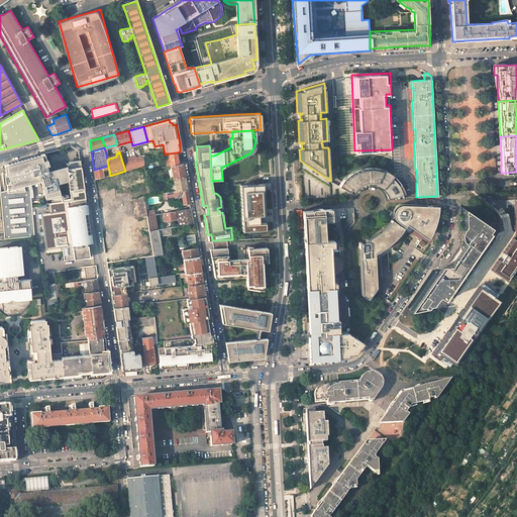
[(177,152),(169,153),(170,154),(171,166),(179,165),(177,153),(177,152)]
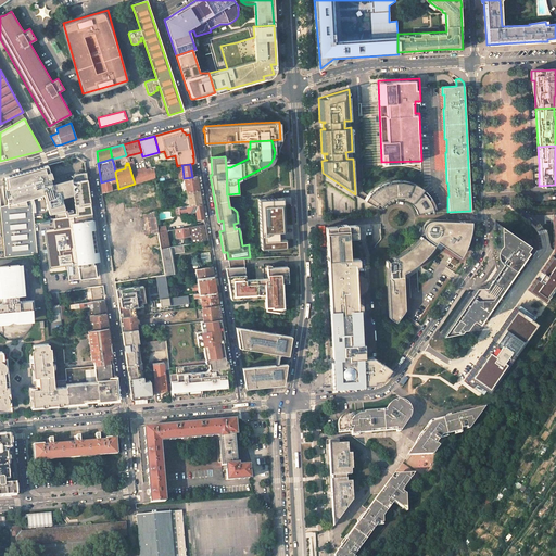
[(34,222),(33,205),(30,198),(43,194),(49,214),(55,213),(57,218),(91,214),(88,192),(87,179),(86,173),(75,174),(72,177),(73,181),(72,181),(71,178),(51,184),(50,178),(52,178),(50,172),(48,165),(37,168),(5,177),(7,189),(9,189),(11,196),(7,197),(8,204),(0,206),(5,257),(37,254),(34,222)]
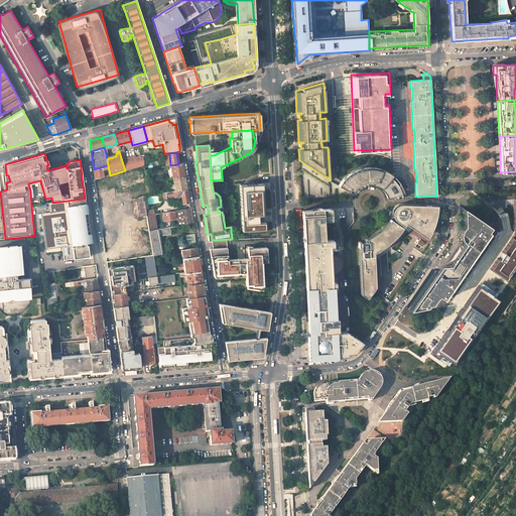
[(126,160),(122,161),(125,170),(132,169),(134,168),(142,166),(140,158),(140,156),(126,160)]
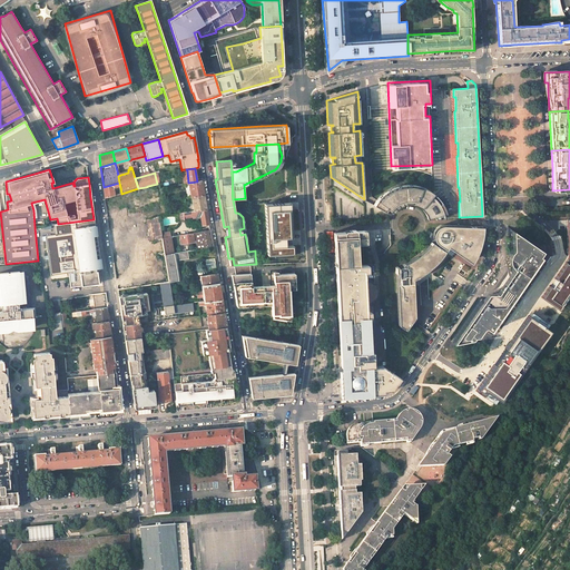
[(197,182),(188,183),(190,197),(192,197),(204,195),(202,180),(197,182)]
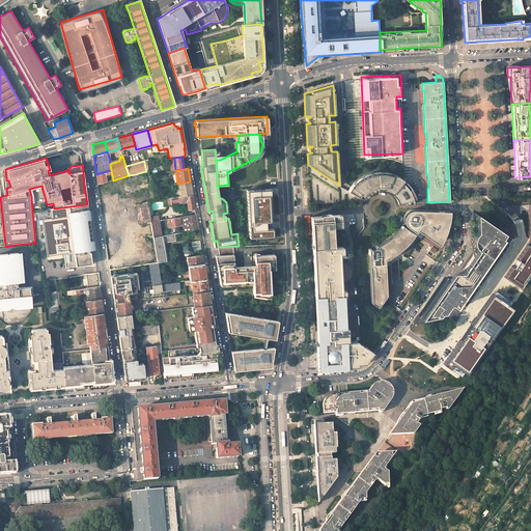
[(111,170),(96,174),(98,185),(107,182),(106,175),(112,174),(111,170)]
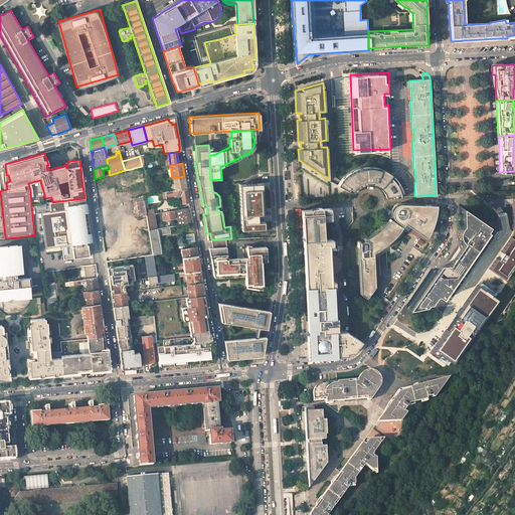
[(338,184),(338,185),(346,190),(347,189),(348,190),(348,188),(355,192),(357,189),(360,187),(363,186),(367,185),(367,184),(370,184),(374,185),(377,187),(380,189),(383,191),(385,194),(386,198),(393,196),(400,194),(403,193),(403,191),(402,190),(401,187),(399,183),(396,185),(395,182),(391,178),(393,176),(391,175),(385,171),(381,169),(376,168),(370,167),(366,167),(361,168),(356,169),(352,171),(347,174),(344,177),(338,184)]
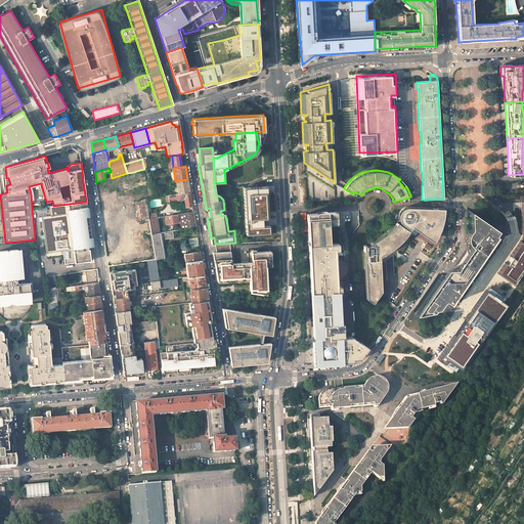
[(187,179),(176,181),(176,182),(177,187),(178,193),(189,191),(187,179)]
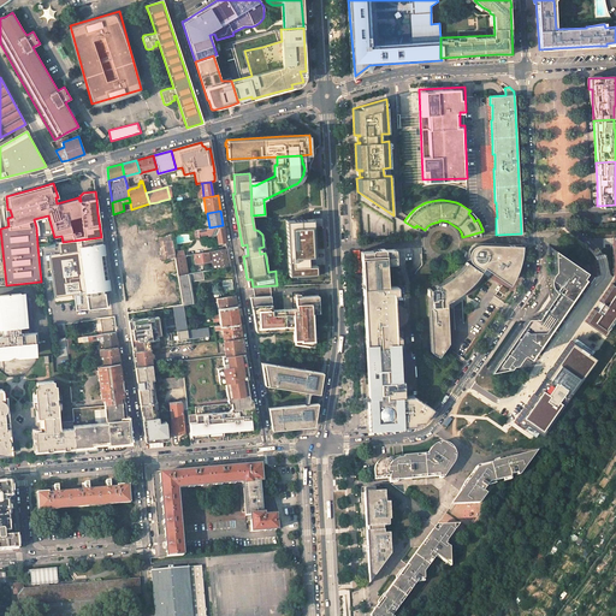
[(314,219),(286,221),(290,276),(296,276),(296,277),(317,277),(315,274),(317,274),(317,265),(309,265),(308,258),(317,256),(314,219)]
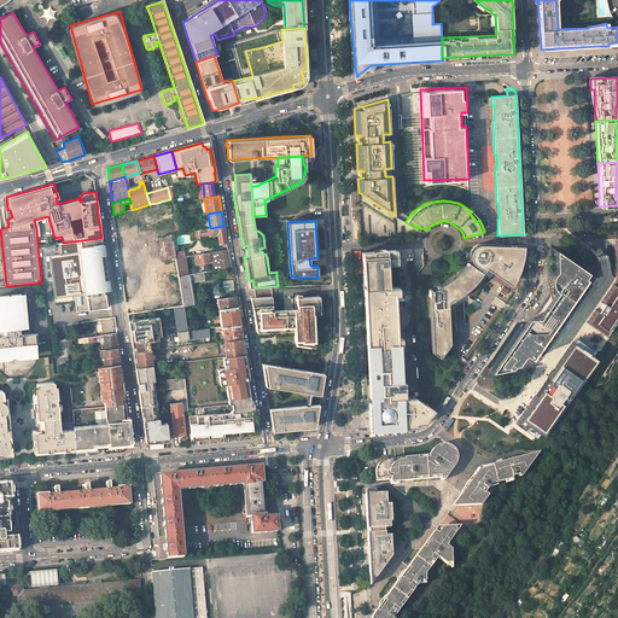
[(210,228),(208,228),(209,235),(217,234),(219,243),(226,242),(223,226),(210,228)]
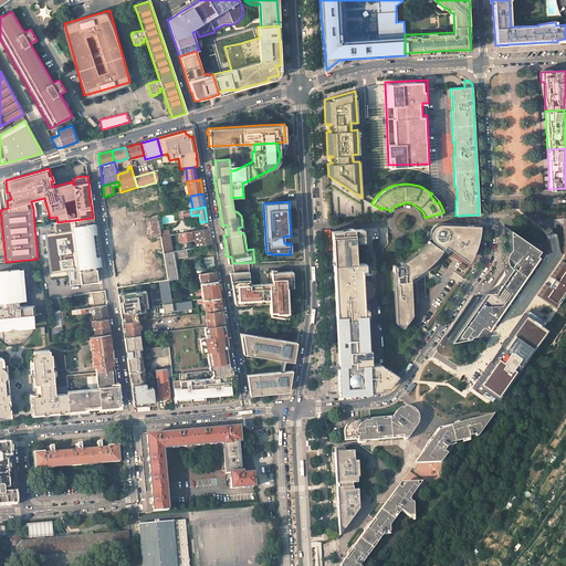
[(153,217),(149,218),(154,239),(161,237),(160,232),(157,215),(153,217)]
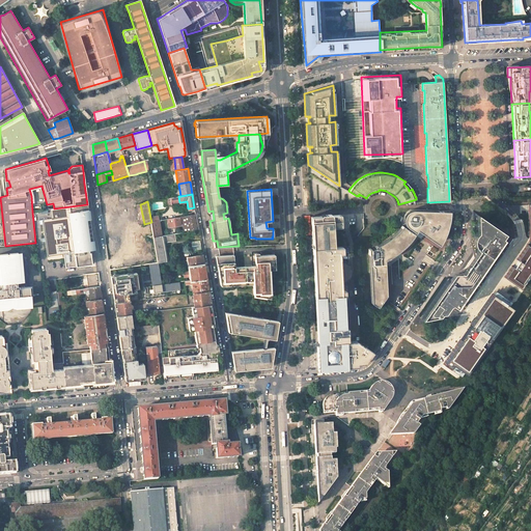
[(48,256),(64,254),(66,268),(92,263),(90,252),(89,252),(88,250),(93,249),(92,240),(88,212),(88,206),(87,204),(54,208),(50,210),(52,219),(43,220),(45,239),(46,242),(47,252),(48,256)]
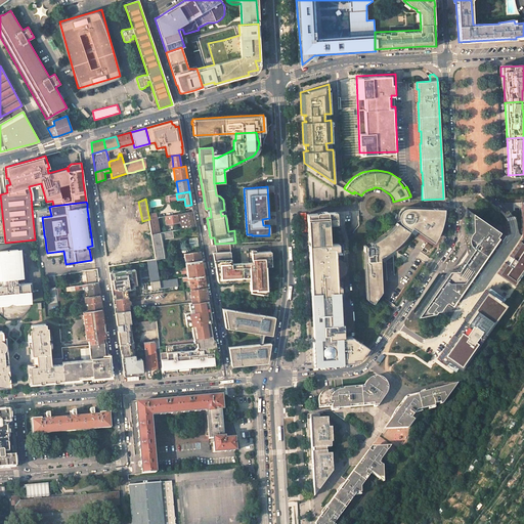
[(444,209),(407,207),(402,210),(400,214),(400,219),(397,223),(410,232),(411,230),(434,237),(436,235),(437,235),(440,230),(442,221),(443,216),(444,209)]
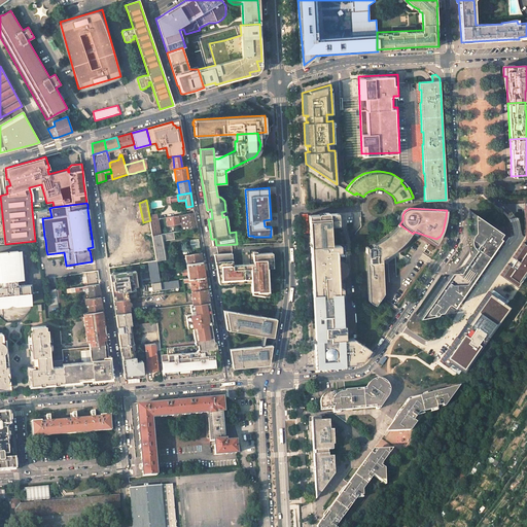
[(445,275),(418,316),(435,313),(436,311),(441,310),(447,304),(449,303),(453,306),(468,282),(499,237),(497,236),(500,231),(469,209),(471,222),(469,227),(467,233),(469,237),(472,240),(475,256),(465,270),(458,270),(454,276),(445,275)]
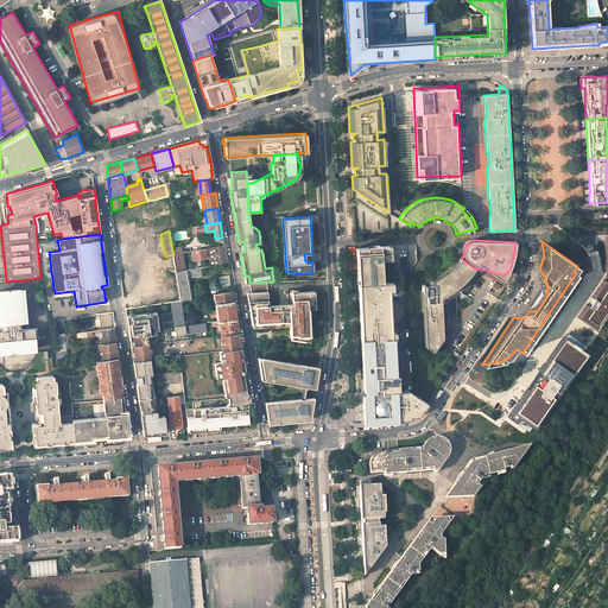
[(127,244),(115,246),(121,270),(132,267),(127,244)]
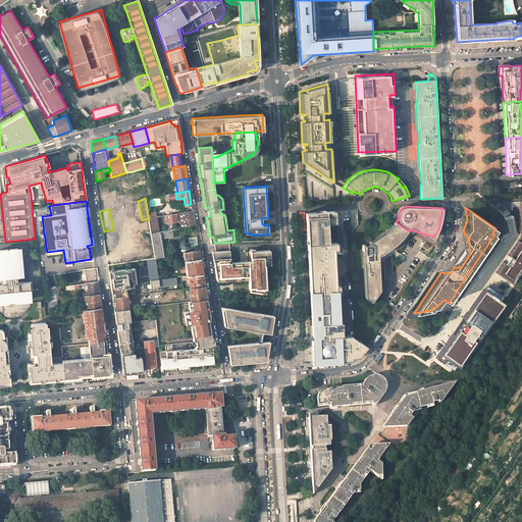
[(192,211),(186,212),(165,215),(166,222),(178,221),(177,218),(179,217),(181,228),(195,226),(193,216),(192,211)]
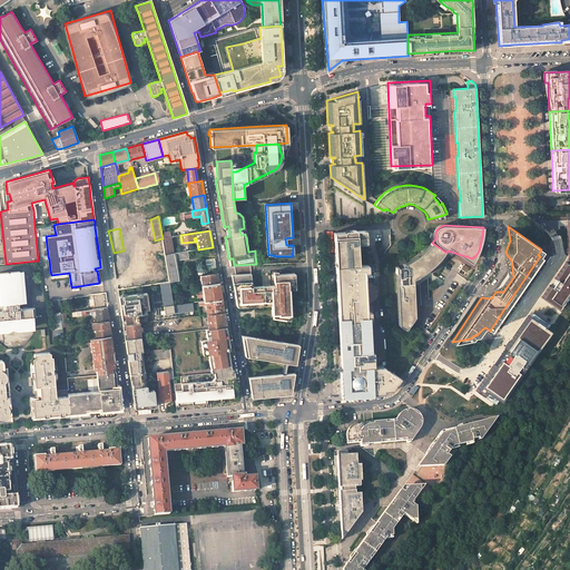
[(335,256),(335,266),(357,265),(356,244),(366,244),(365,231),(334,233),(334,242),(335,256)]
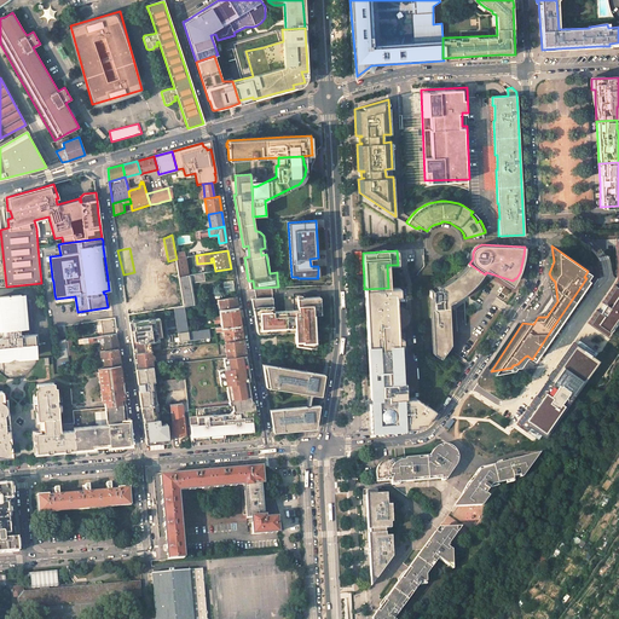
[(185,256),(177,259),(179,275),(179,277),(189,276),(186,256),(185,256)]
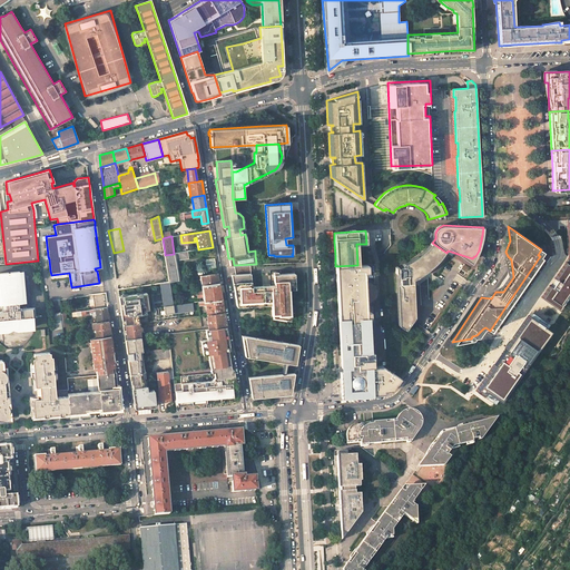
[(413,279),(421,275),(422,275),(429,269),(435,265),(441,258),(446,253),(432,243),(426,249),(418,257),(410,262),(404,264),(404,265),(396,267),(400,325),(406,328),(409,325),(410,325),(410,324),(415,316),(413,279)]
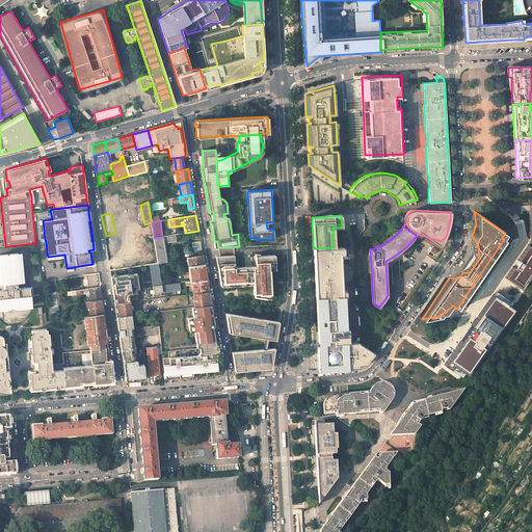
[(162,237),(154,238),(157,254),(164,251),(163,243),(176,241),(175,235),(162,237)]
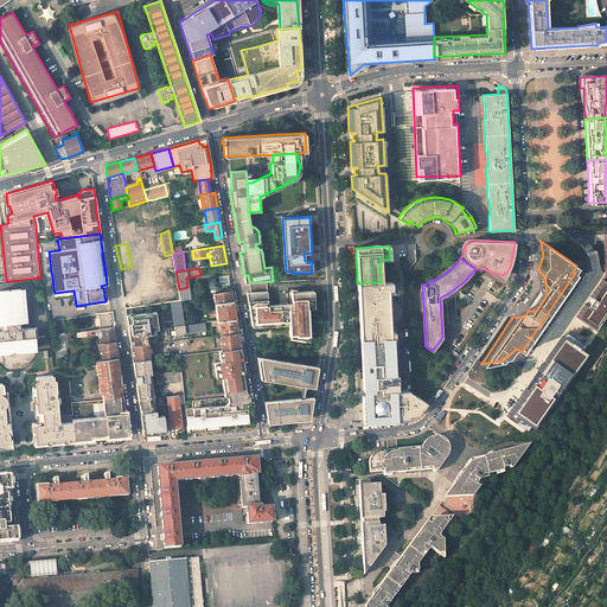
[(606,282),(606,281),(602,279),(576,317),(595,331),(606,312),(606,282)]
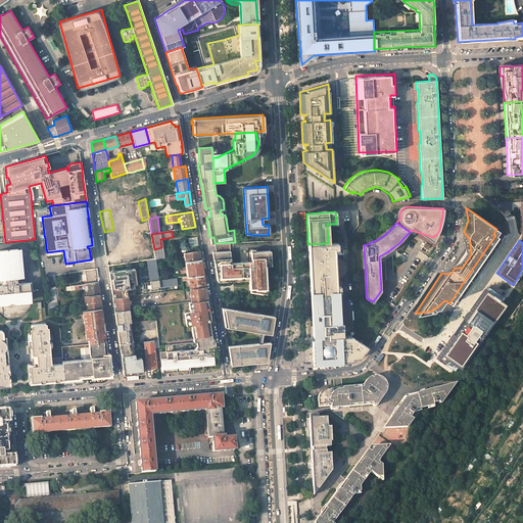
[(216,252),(212,252),(217,279),(224,279),(224,280),(231,280),(231,278),(248,277),(248,280),(249,288),(253,289),(253,291),(266,293),(265,277),(263,278),(262,266),(264,266),(271,266),(270,251),(251,252),(251,260),(251,263),(231,264),(230,243),(215,244),(216,252)]
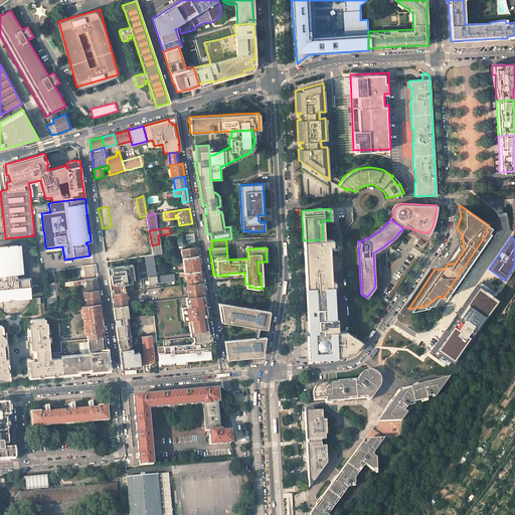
[(159,243),(152,245),(153,253),(160,252),(169,251),(169,249),(167,250),(166,247),(162,248),(162,250),(160,250),(159,243)]
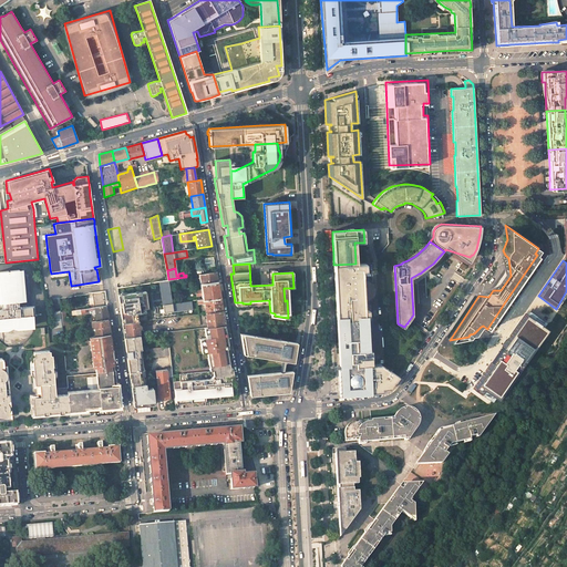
[(0,327),(35,325),(33,306),(23,307),(20,269),(0,270),(0,284),(2,309),(0,310),(0,327)]
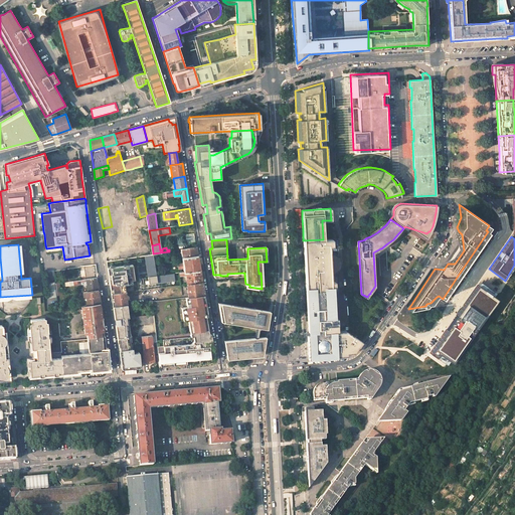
[(196,246),(182,249),(183,259),(198,256),(196,246)]
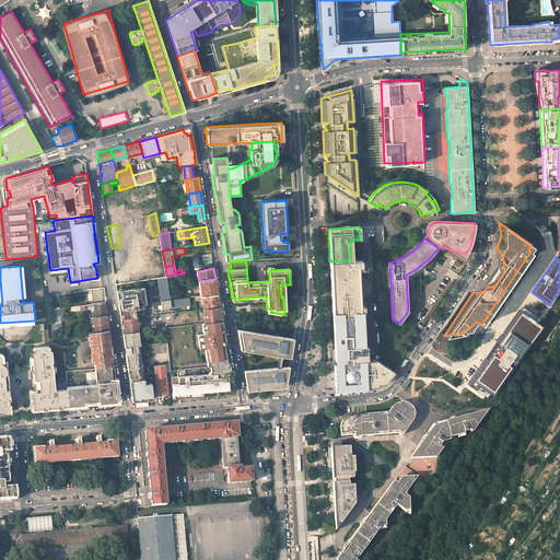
[(216,279),(199,281),(200,286),(200,291),(201,295),(218,293),(216,279)]
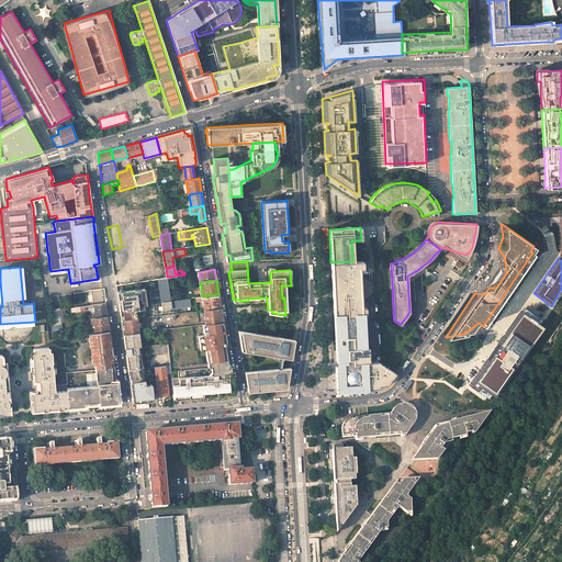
[(164,301),(171,301),(168,285),(161,287),(160,287),(163,295),(154,296),(155,302),(164,301)]
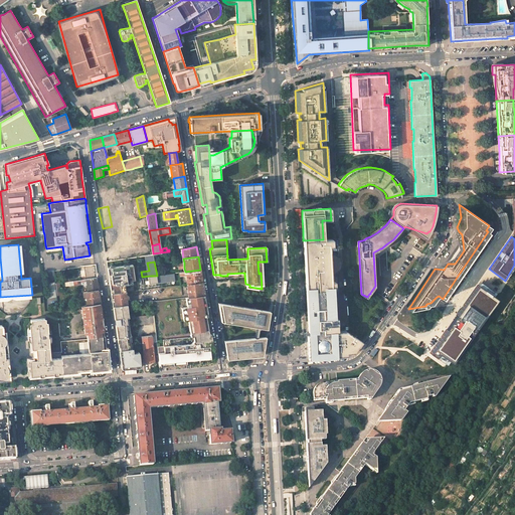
[(95,265),(84,267),(86,279),(96,278),(95,272),(95,265)]
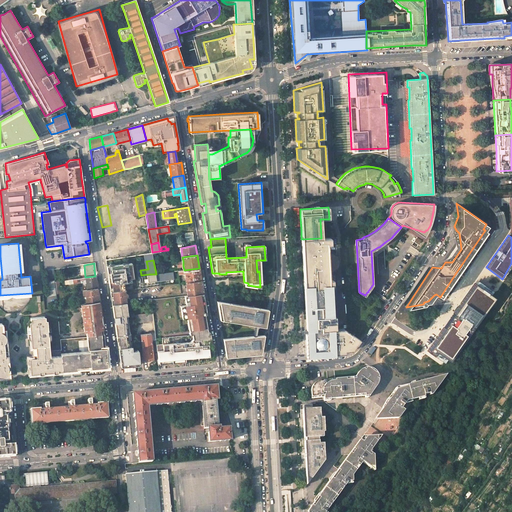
[(124,283),(129,282),(129,279),(133,278),(131,263),(107,266),(108,279),(110,292),(126,290),(133,289),(132,284),(124,286),(124,283)]
